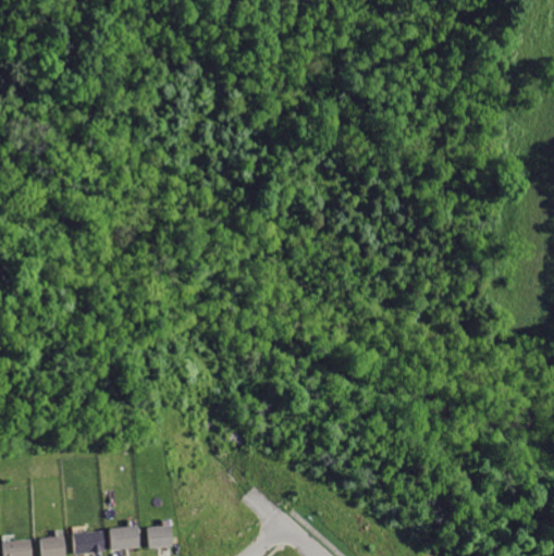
[(145,528),(149,547),(174,542),(171,523),(145,528)]
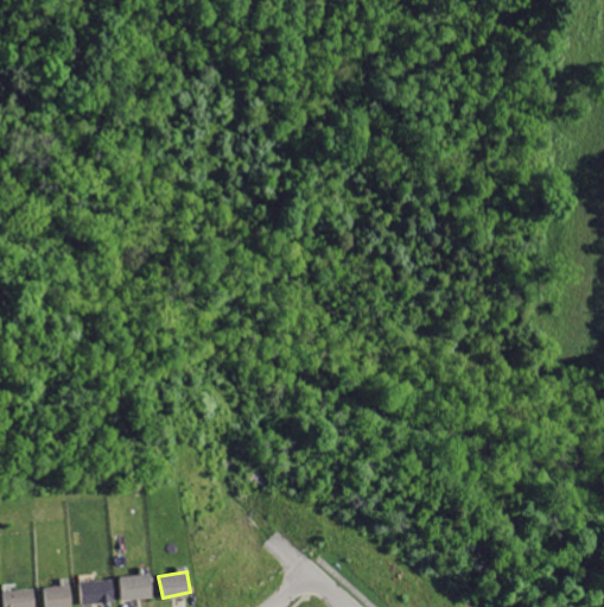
[(118,579),(120,599),(152,595),(150,574),(118,579)]
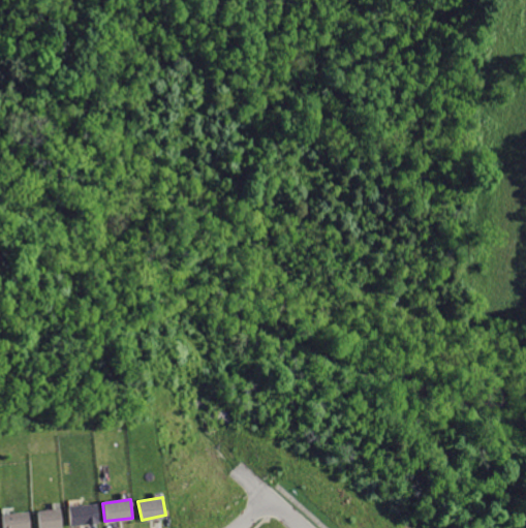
[(67,507),(69,526),(99,522),(97,504),(67,507)]
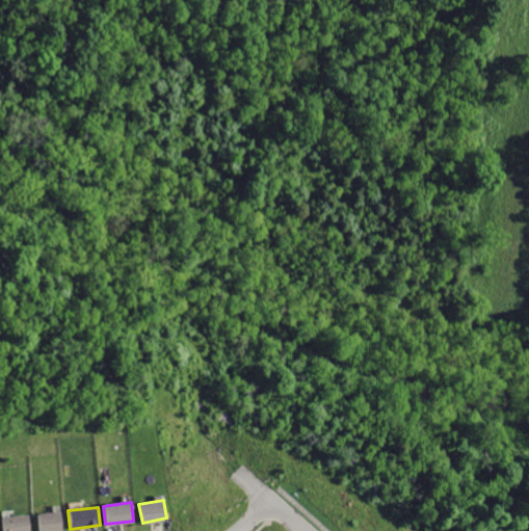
[(35,514),(37,530),(47,530),(64,528),(62,511),(35,514)]
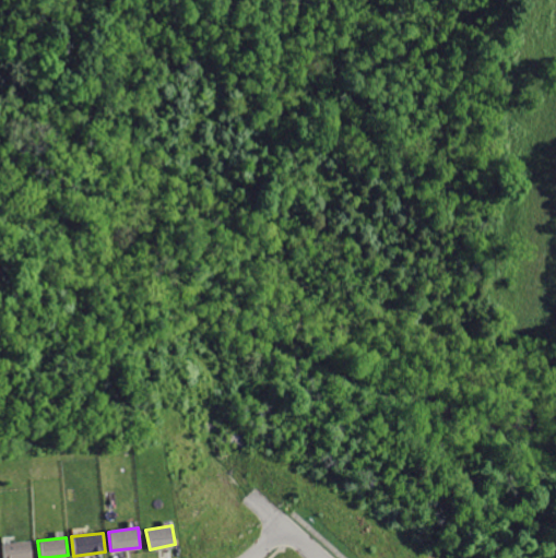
[(1,544),(2,557),(35,557),(32,539),(1,544)]
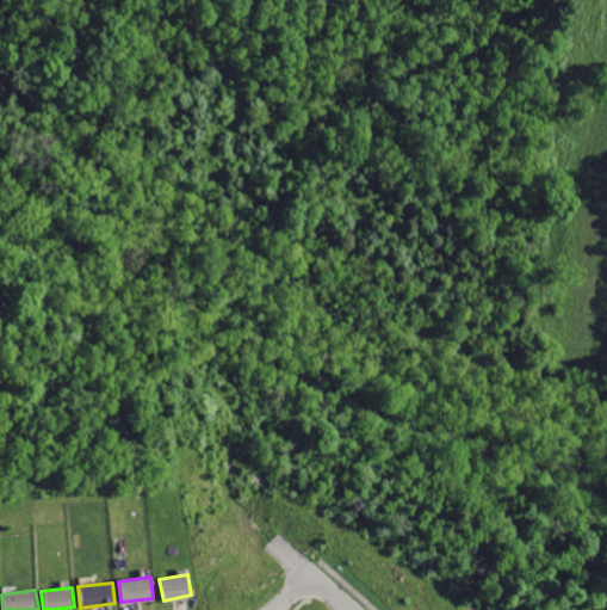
All buildings are outlined.
